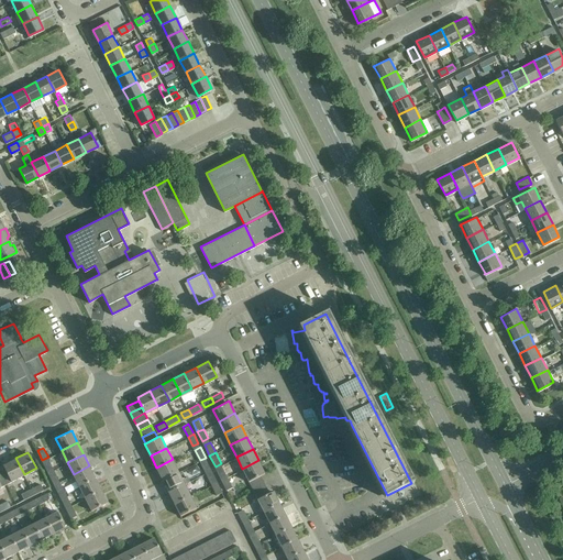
[(42,460),(48,472),(54,469),(48,457),(42,460)]
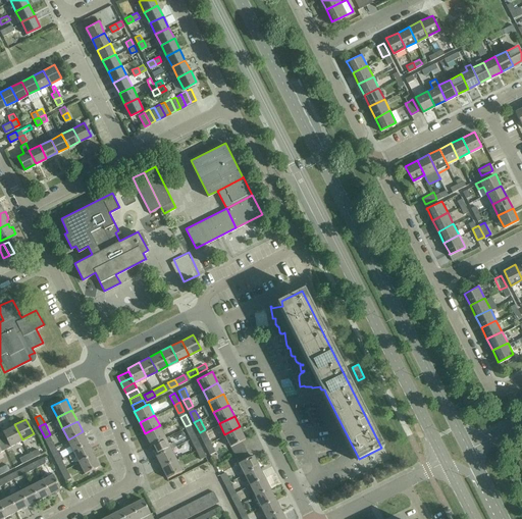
[(4,432),(0,434),(0,435),(6,448),(22,439),(14,424),(3,430),(4,432)]
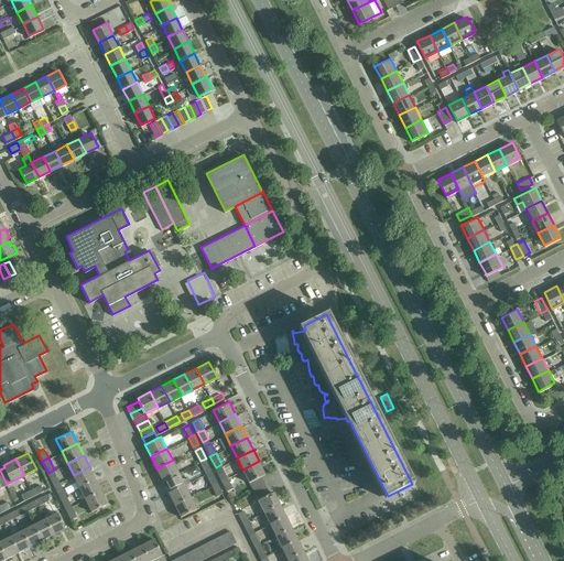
[(206,459),(201,461),(205,472),(212,468),(206,459)]
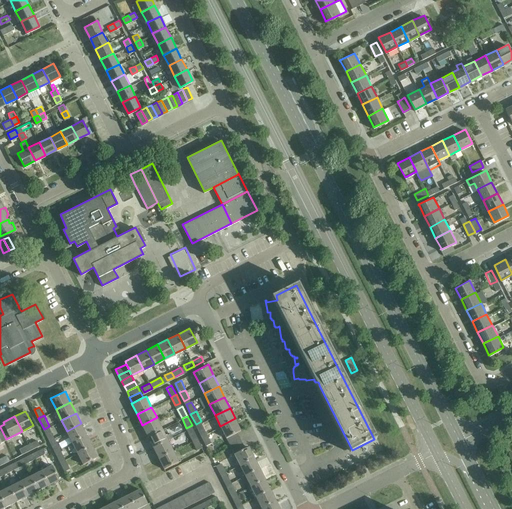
[(142,425),(147,435),(162,428),(157,417),(142,425)]
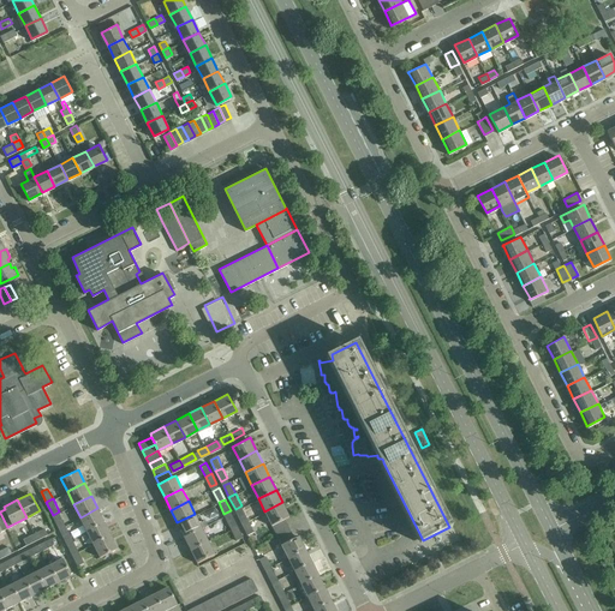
[(272,525),(285,517),(288,515),(282,502),(264,511),(272,525)]
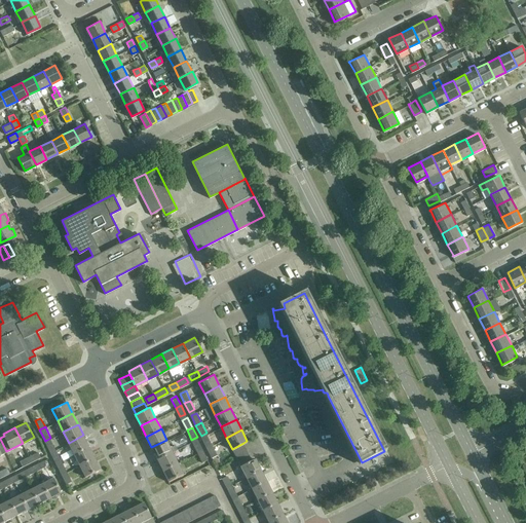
[(69,443),(74,453),(89,446),(83,435),(69,443)]
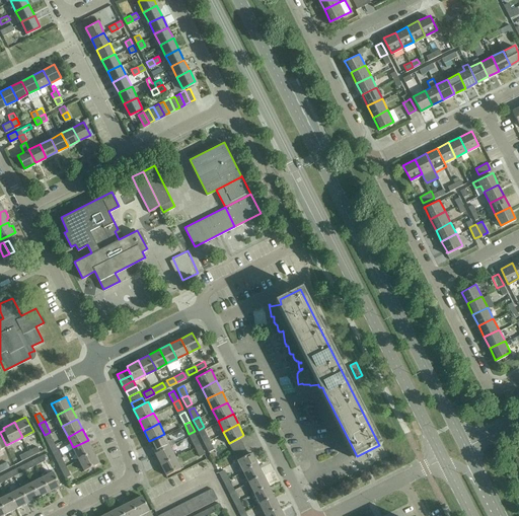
[(200,433),(204,441),(210,438),(205,430),(200,433)]
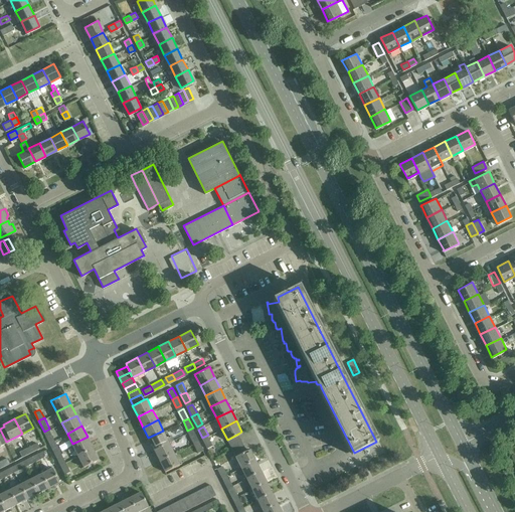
[(44,432),(49,443),(55,440),(49,429),(44,432)]
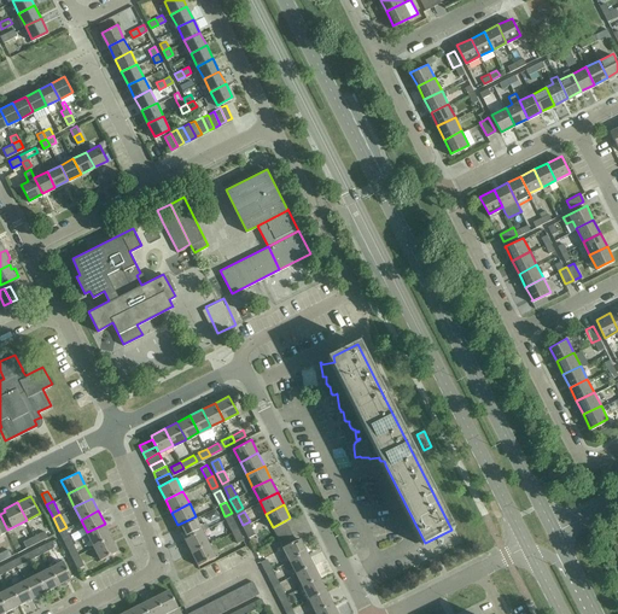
[(178,525),(185,538),(202,530),(208,526),(205,521),(199,524),(196,516),(178,525)]
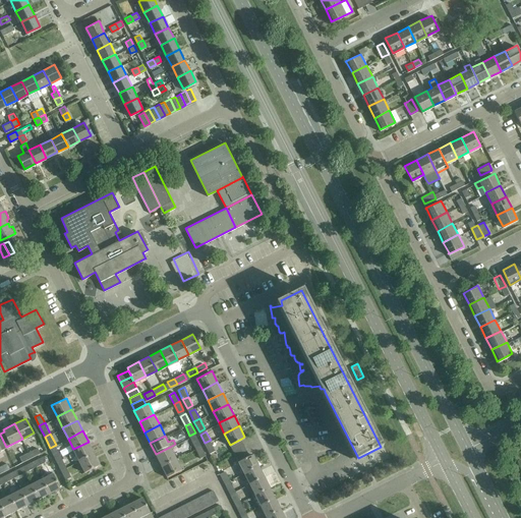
[(191,439),(195,448),(201,445),(196,436),(191,439)]
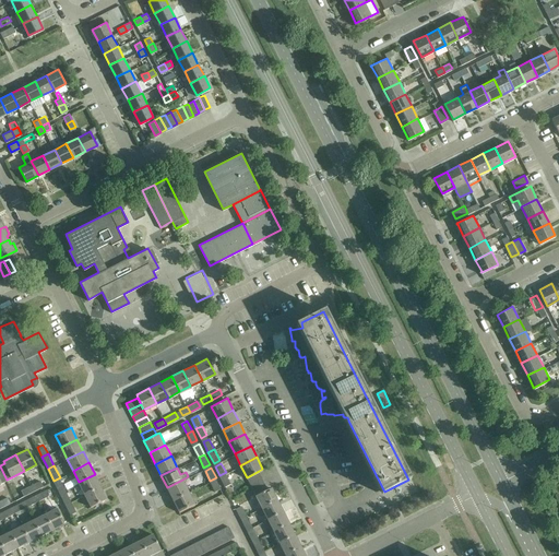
[(247,477),(251,485),(252,488),(264,483),(259,471),(247,477)]
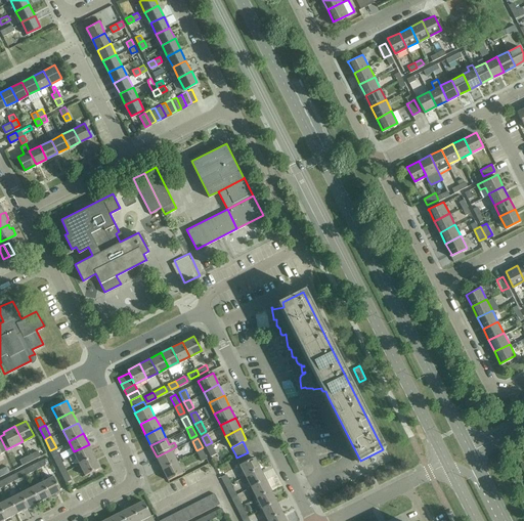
[(212,442),(206,445),(211,454),(216,451),(212,442)]
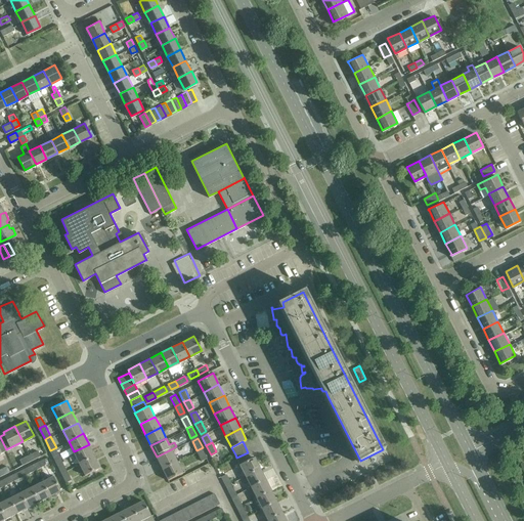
[(74,451),(80,463),(94,456),(89,444),(74,451)]
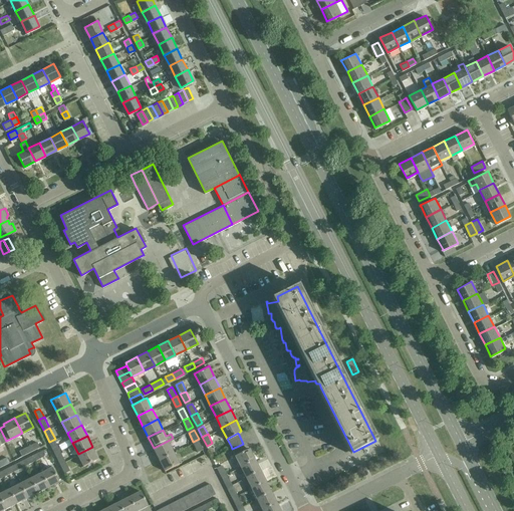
[(49,442),(55,452),(60,449),(55,439),(49,442)]
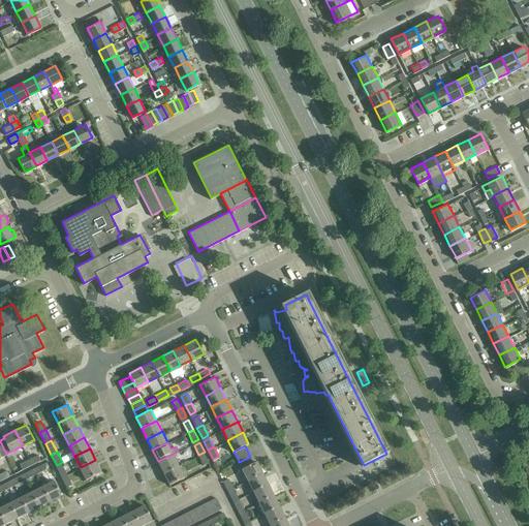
[(205,452),(198,455),(204,463),(209,461),(205,452)]
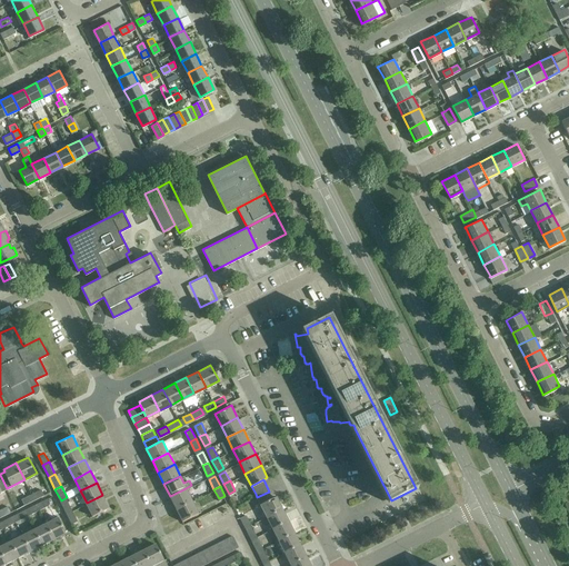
[(41,487),(31,493),(35,498),(45,494),(41,487)]
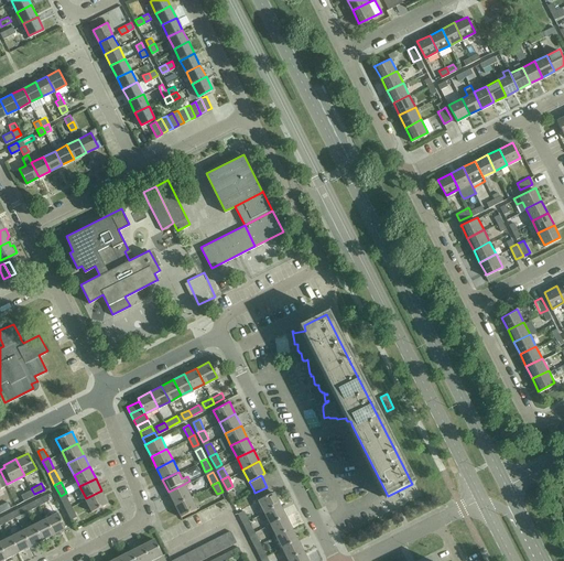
[(169,492),(174,504),(191,495),(184,484),(169,492)]
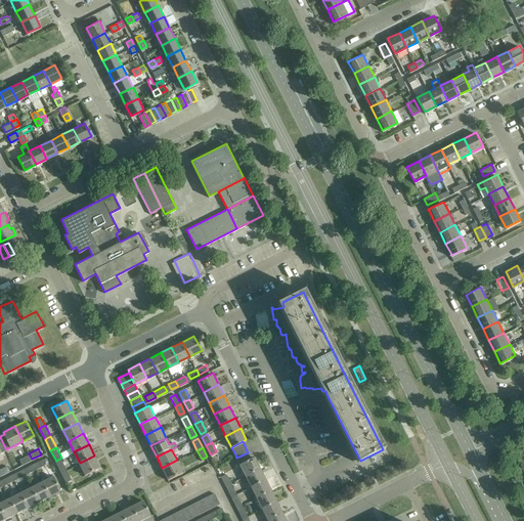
[(237,459),(239,464),(251,458),(248,452),(236,458),(235,454),(232,457),(233,461),(237,459)]
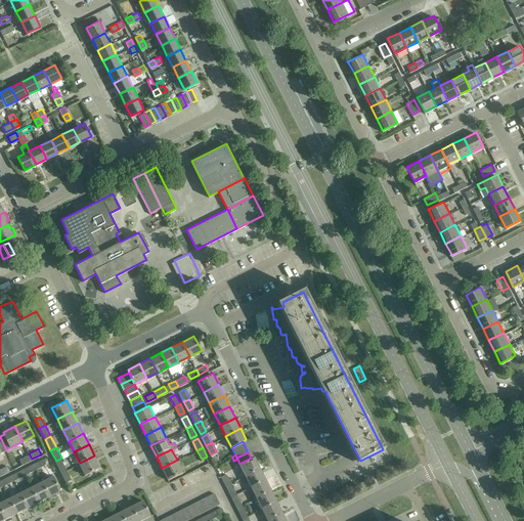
[(32,459),(29,453),(19,458),(23,464),(32,459)]
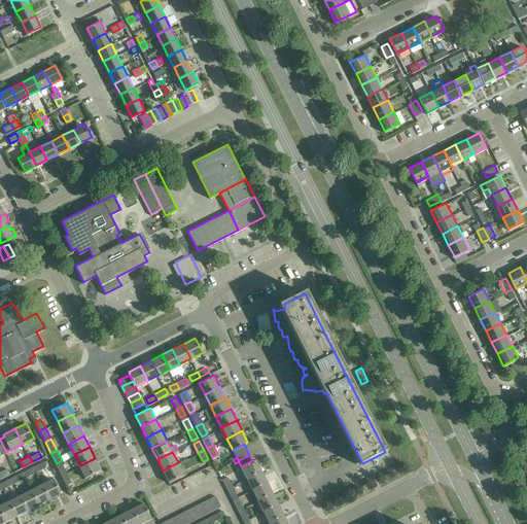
[(95,458),(80,465),(85,477),(101,468),(95,458)]
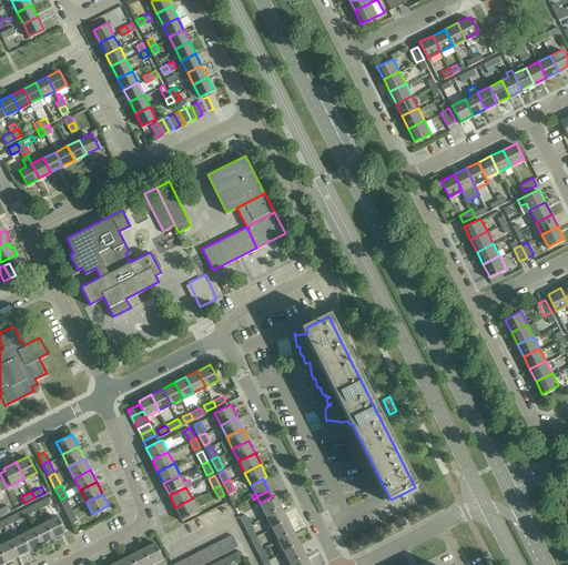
[(260,503),(266,515),(282,506),(276,494),(272,496),(260,503)]
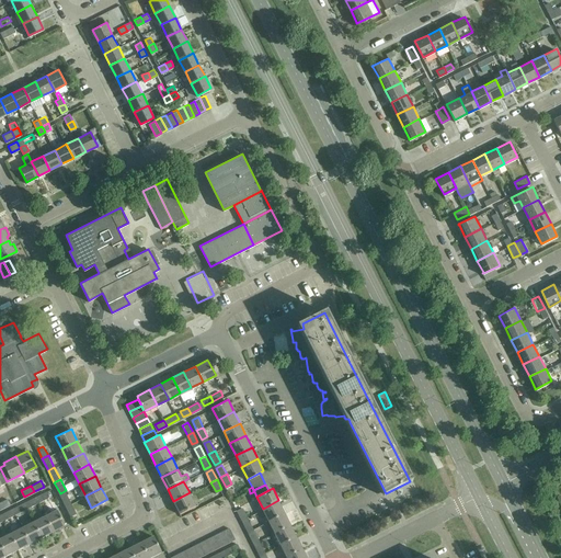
[(45,490),(35,496),(38,501),(48,497),(45,490)]
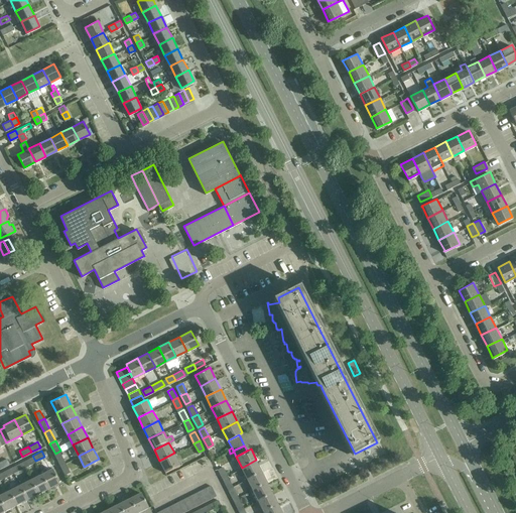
[(55,454),(60,465),(67,462),(60,451),(55,454)]
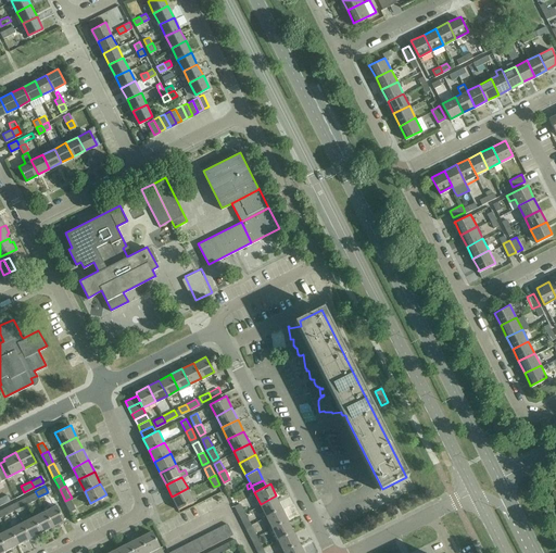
[(188,488),(172,497),(178,508),(193,500),(188,488)]
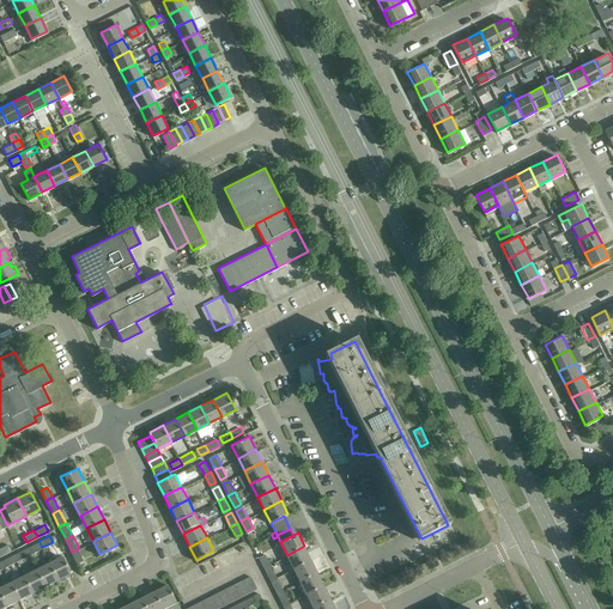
[(38,541),(26,547),(29,554),(42,547),(38,541)]
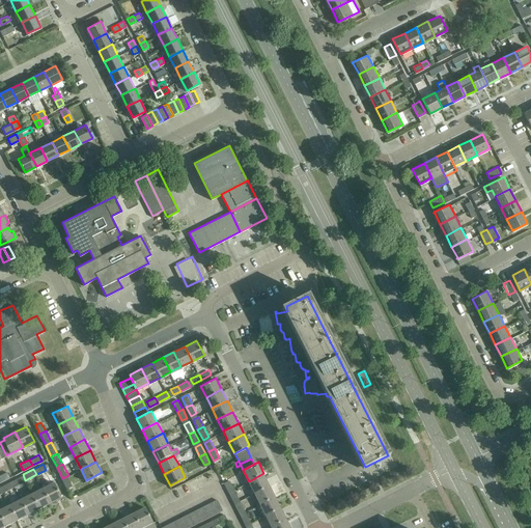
[(203,474),(206,480),(215,476),(212,470),(203,474)]
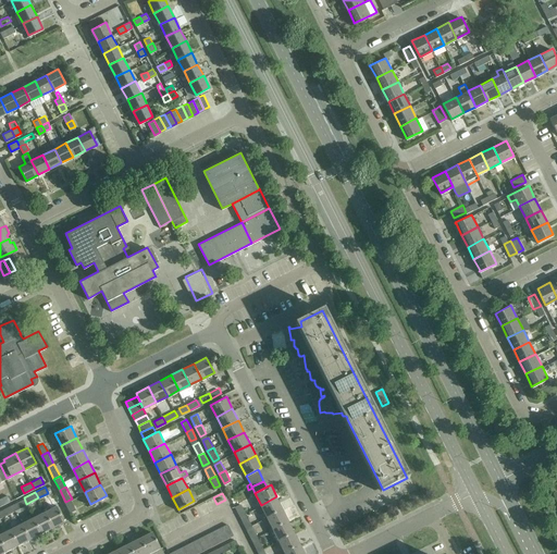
[(8,494),(0,497),(0,503),(0,504),(11,500),(8,494)]
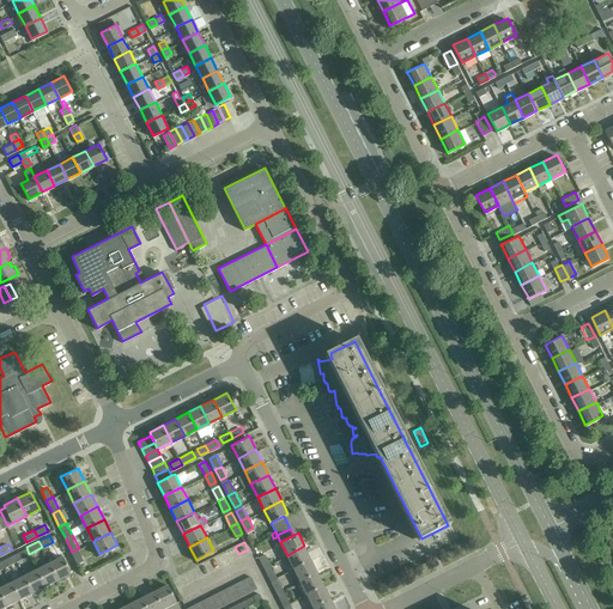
[(287,555),(293,567),(311,559),(304,546),(287,555)]
